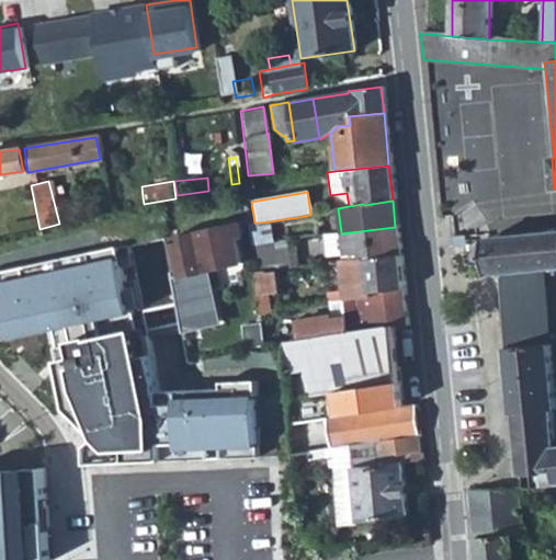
[(90,216),(88,209),(81,210),(78,202),(63,205),(67,221),(82,217),(90,216)]
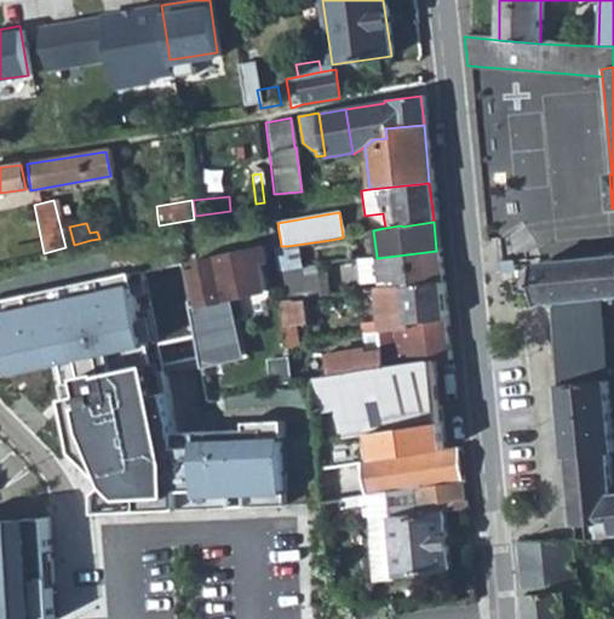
[(188,263),(198,305),(264,291),(264,288),(269,287),(264,269),(260,270),(257,259),(264,258),(262,250),(264,248),(264,246),(254,247),(254,250),(216,258),(216,257),(188,263)]
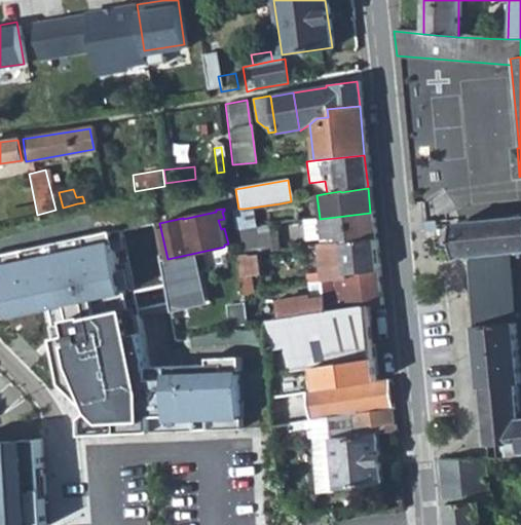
[(231,210),(233,230),(247,227),(244,209),(238,209),(231,210)]
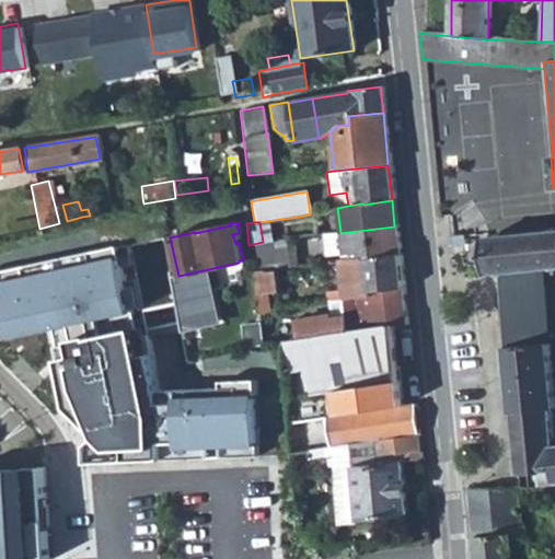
[(321,234),(324,256),(344,255),(344,260),(360,259),(361,260),(397,255),(394,226),(340,233),(340,232),(321,234)]
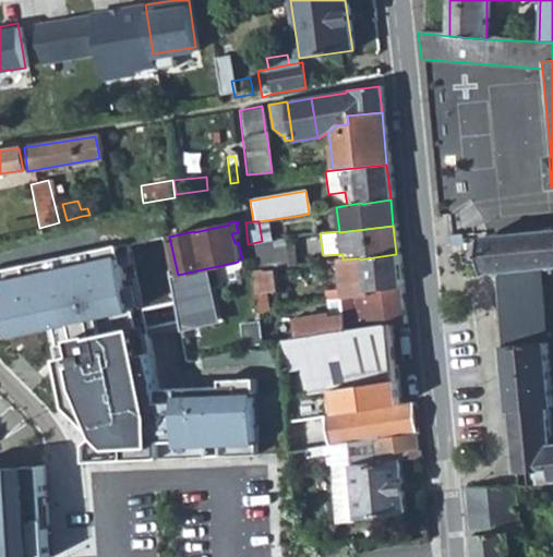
[(552,229),(549,230),(549,227),(545,227),(545,231),(494,237),(494,233),(491,233),(491,237),(484,237),(481,238),(484,274),(489,274),(494,273),(495,276),(499,276),(499,273),(535,269),(549,267),(549,270),(552,270),(552,267),(552,266),(552,229)]
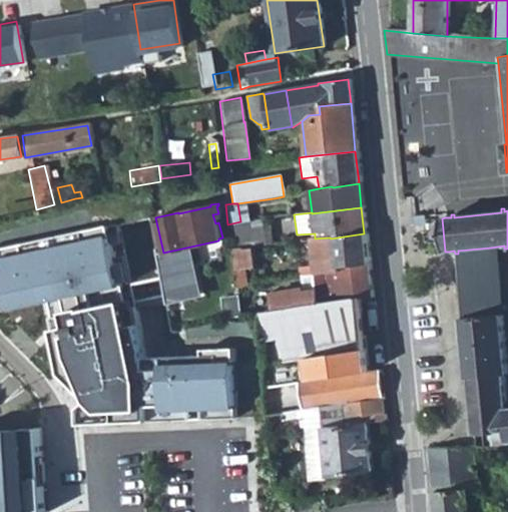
[(246,220),(248,230),(258,229),(258,226),(257,219),(246,220)]
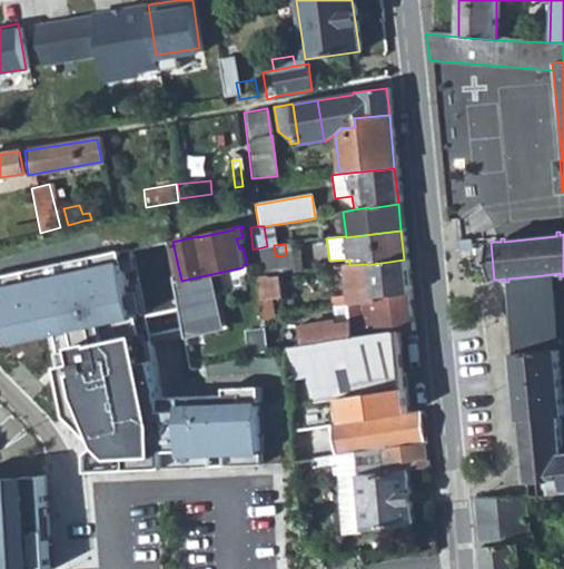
[(253,249),(257,277),(266,275),(269,277),(278,276),(278,275),(298,272),(295,251),(286,252),(286,255),(276,256),(274,245),(267,246),(253,249)]
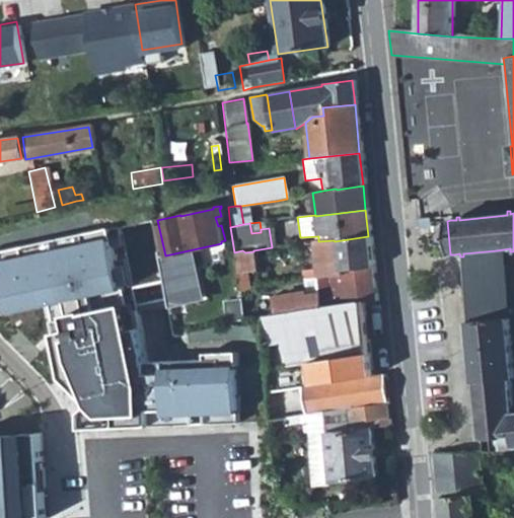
[(105,226),(0,248),(0,302),(2,311),(48,301),(61,367),(99,410),(142,410),(141,378),(105,226)]
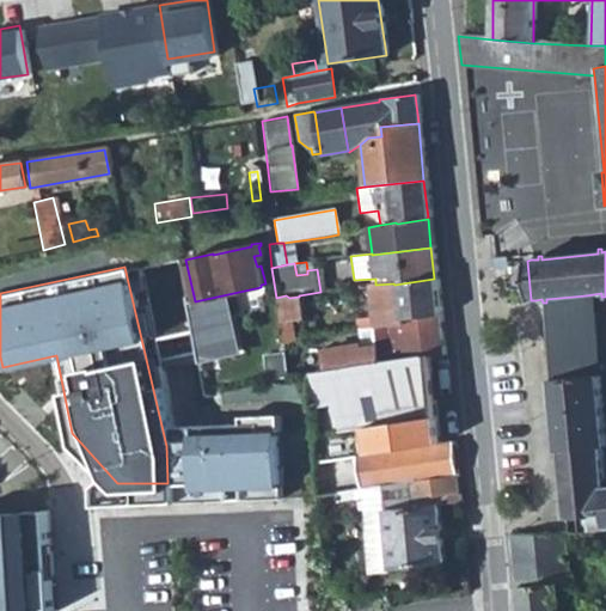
[(375,285),(368,286),(372,328),(403,323),(403,321),(439,316),(434,279),(395,285),(393,283),(375,285)]
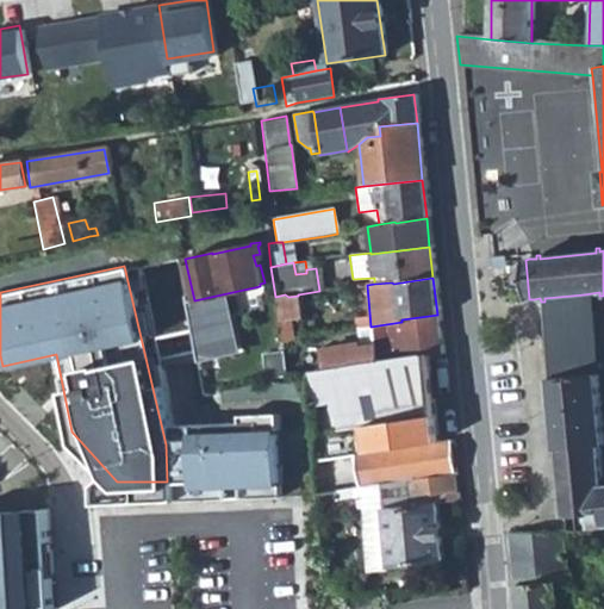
[(285,294),(275,297),(279,322),(302,318),(298,296),(288,297),(285,294)]
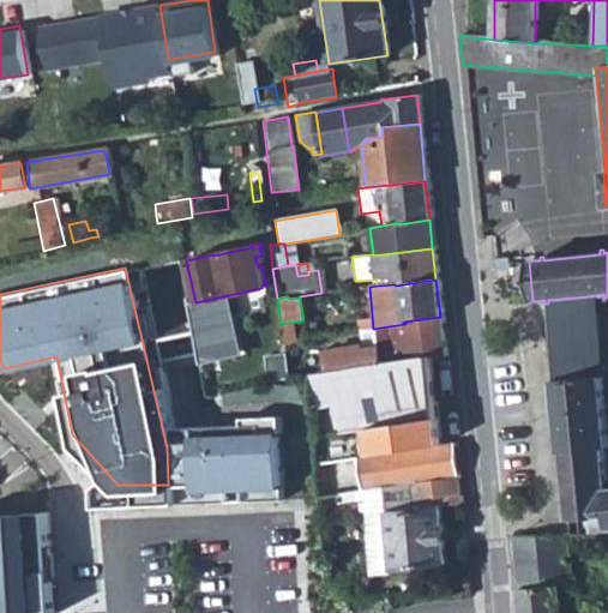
[(607,490),(605,491),(601,450),(605,449),(597,377),(595,377),(588,296),(548,300),(548,304),(545,304),(552,382),(549,382),(557,454),(560,454),(566,521),(605,517),(606,529),(607,528),(607,490)]
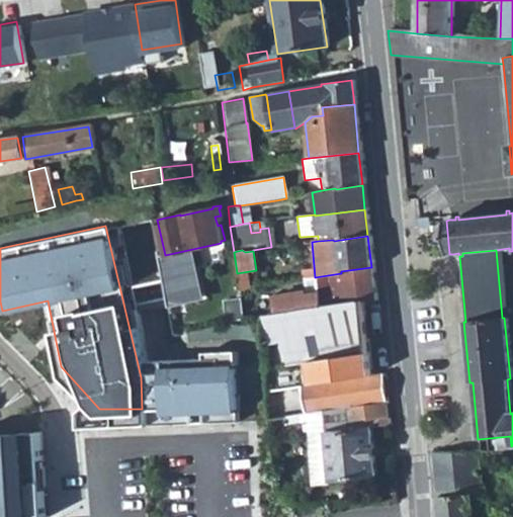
[(234,259),(218,261),(224,319),(240,317),(234,259)]
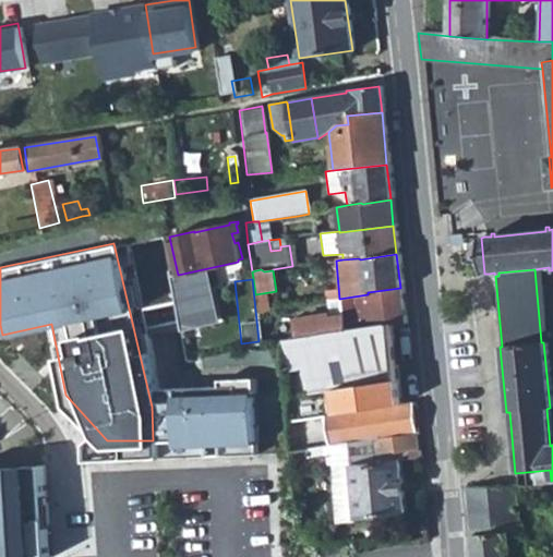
[(293,319),(297,338),(389,323),(389,325),(404,324),(400,288),(368,292),(368,294),(339,299),(341,315),(329,317),(328,313),(293,319)]
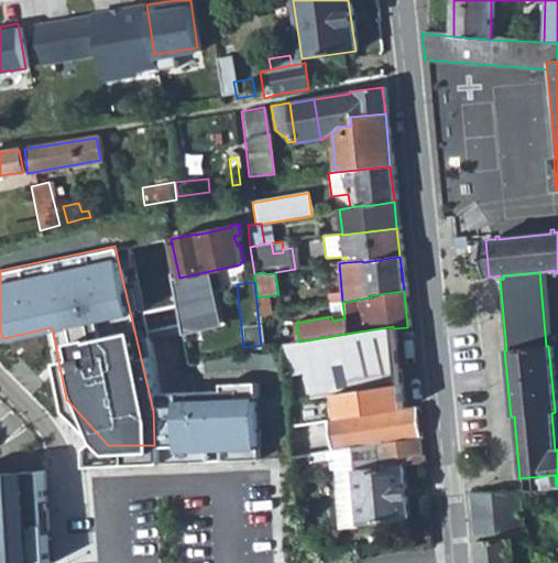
[(329,303),(331,316),(332,321),(345,318),(342,302),(329,303)]
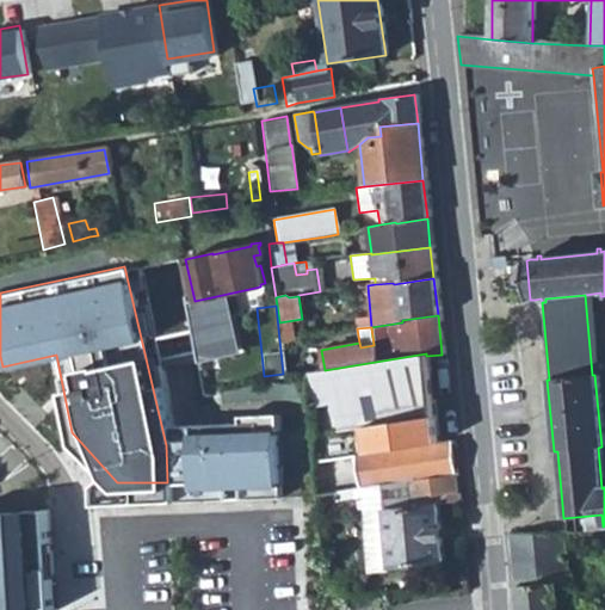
[(282,332),(283,342),(291,338),(289,331),(282,332)]
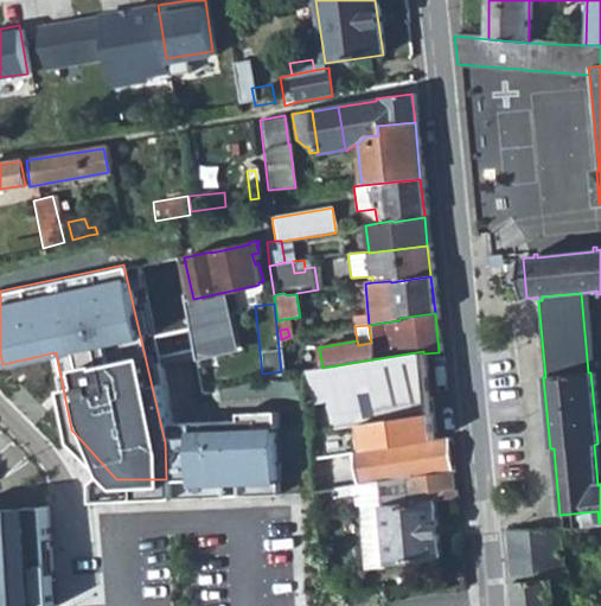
[(307,399),(330,396),(333,428),(360,425),(430,415),(423,353),(423,351),(323,368),(306,370),(306,372),(307,399)]
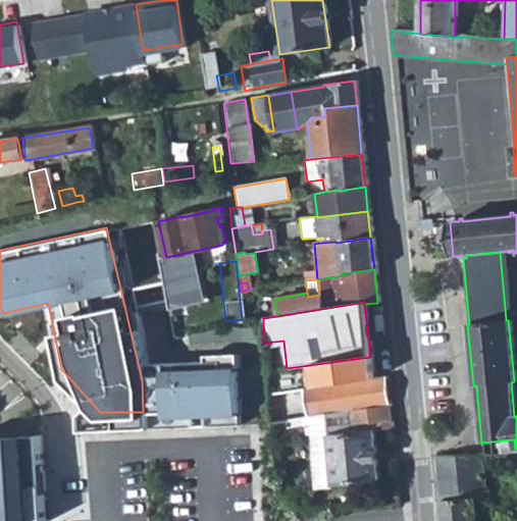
[(310,365),(313,386),(372,378),(370,357),(310,365)]
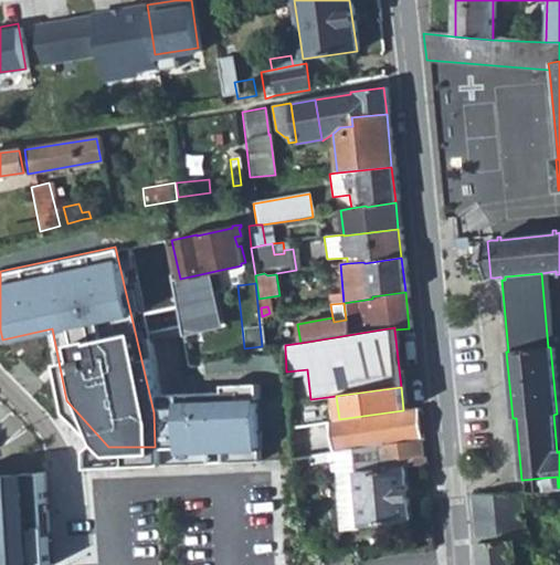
[(254,389),(176,391),(177,451),(256,448),(254,389)]
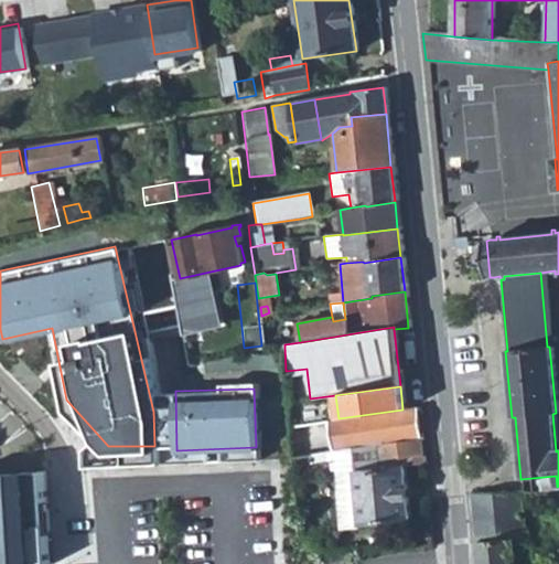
[(402,410),(339,418),(325,421),(330,453),(419,438),(416,407),(402,410)]
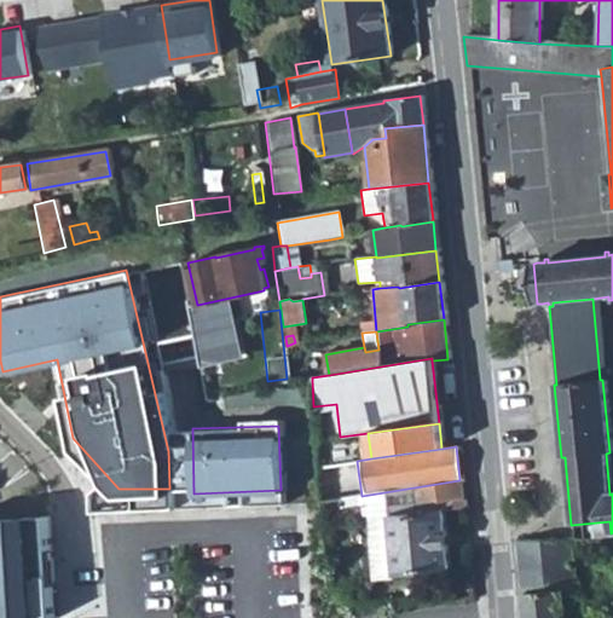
[(445,570),(447,570),(446,560),(441,509),(462,507),(460,480),(362,496),(337,500),(339,509),(366,504),(370,538),(368,538),(370,560),(371,582),(394,579),(393,575),(437,570),(437,573),(446,572),(445,570)]
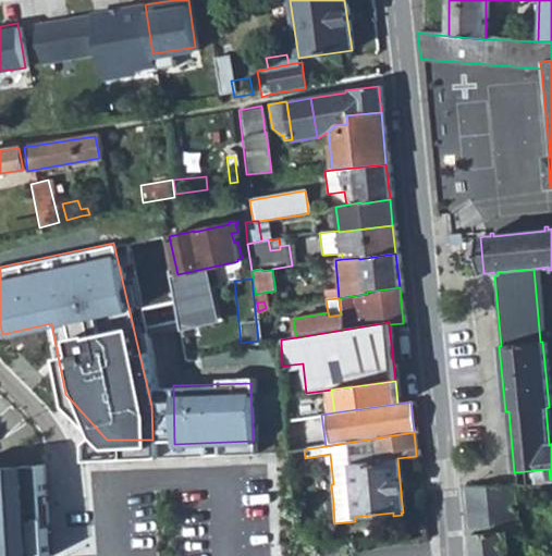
[(13,457),(0,458),(0,555),(9,555),(9,552),(23,551),(13,457)]
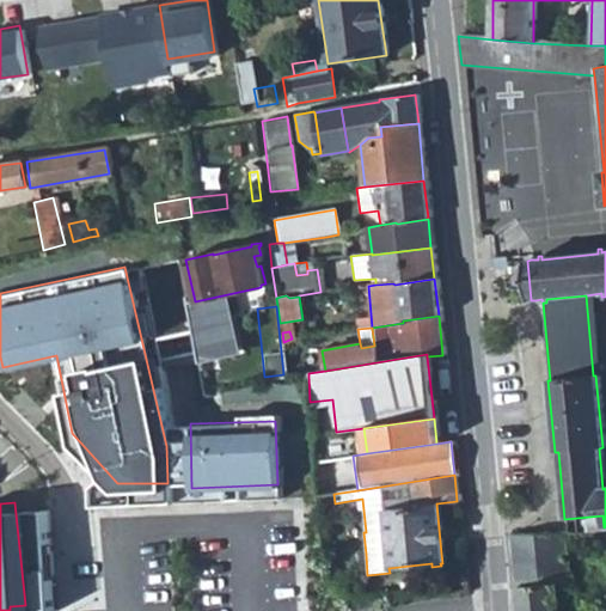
[(514,588),(516,610),(558,610),(556,586),(569,586),(562,535),(548,535),(508,536),(512,568),(514,588)]
